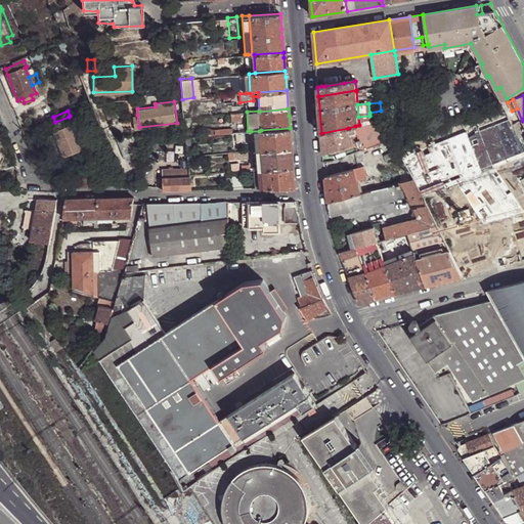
[(360,144),(362,151),(393,140),(382,118),(359,125),(355,126),(357,134),(360,144)]
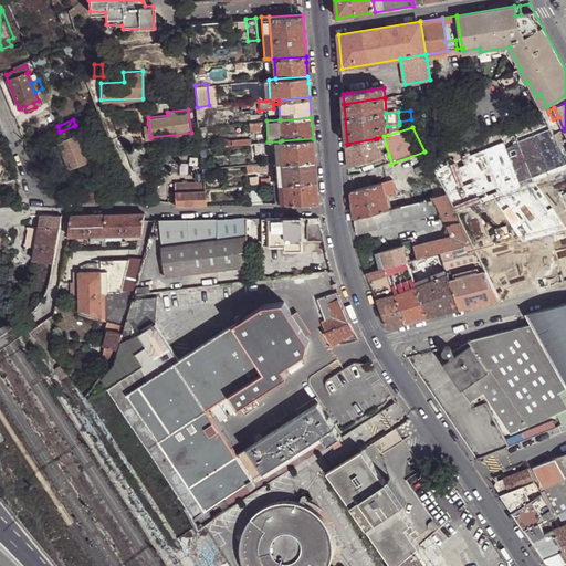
[(77,135),(56,143),(67,171),(88,163),(77,135)]
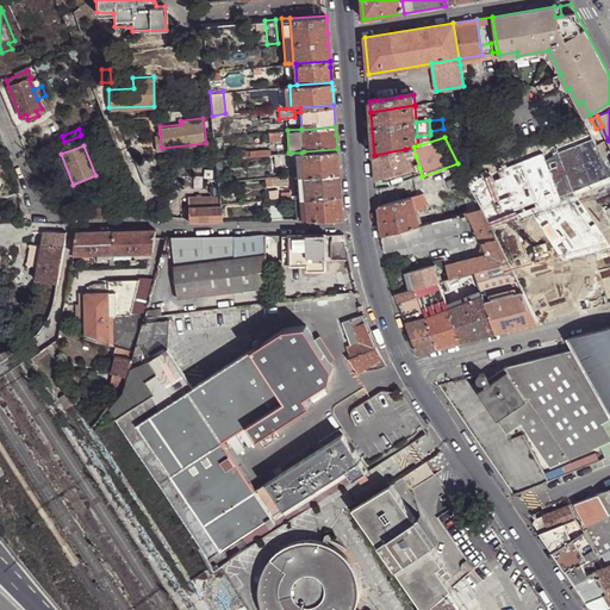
[(408,159),(416,156),(414,147),(405,149),(408,159)]
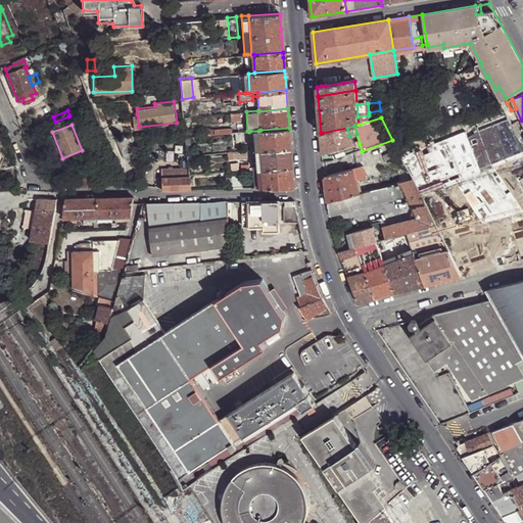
[(290,137),(289,128),(260,130),(258,131),(250,131),(252,150),(290,147),(290,137)]
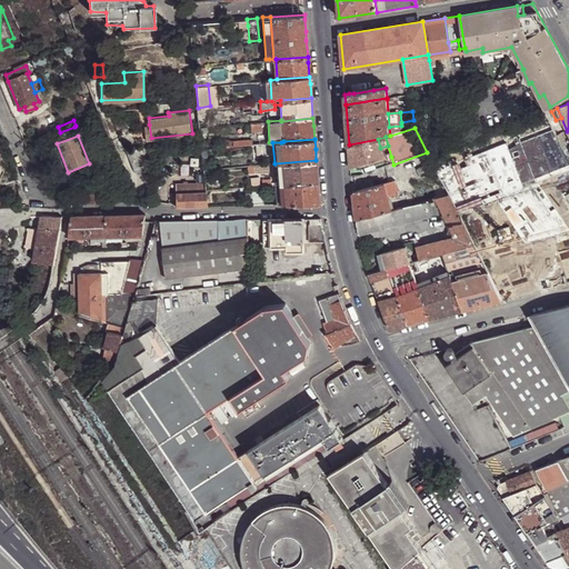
[(349,145),(351,169),(382,159),(380,148),(378,139),(349,145)]
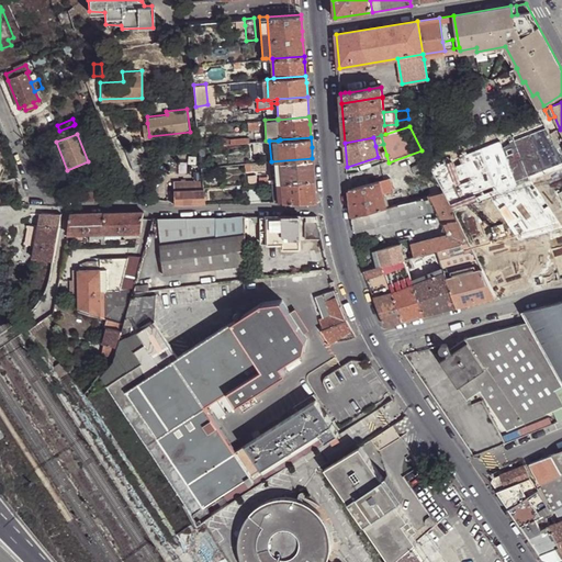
[(462,142),(440,149),(450,170),(452,173),(473,166),(462,142)]
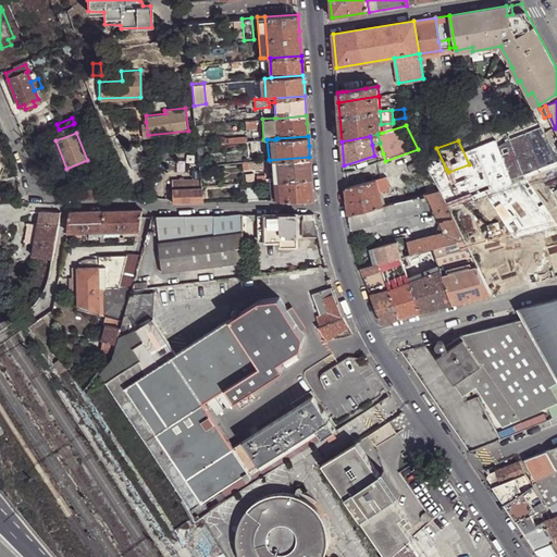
[(372,145),(374,156),(383,153),(380,143),(372,145)]
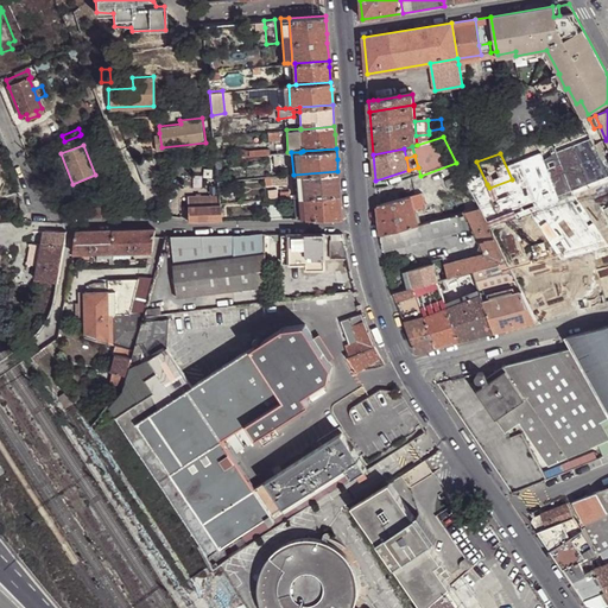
[(159,157),(132,159),(143,184),(163,182),(159,157)]
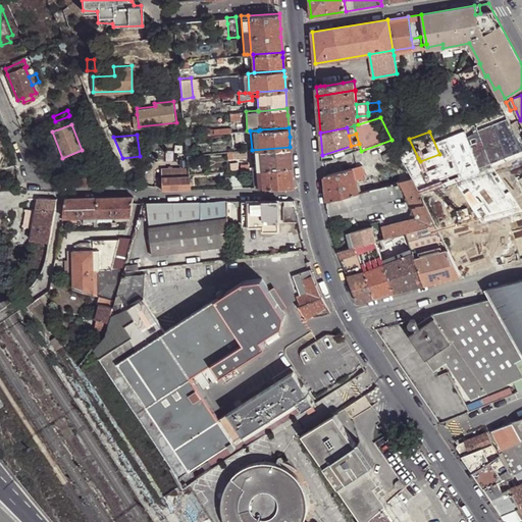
[(398,144),(395,147),(404,164),(418,158),(409,139),(398,144)]
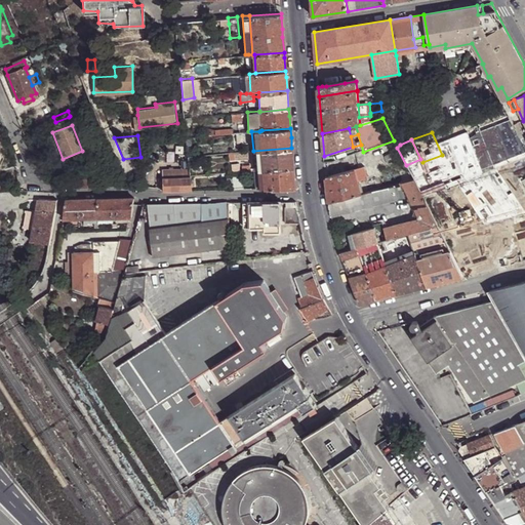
[(394,140),(363,152),(356,155),(358,165),(365,167),(368,179),(407,167),(406,165),(397,148),(394,140)]
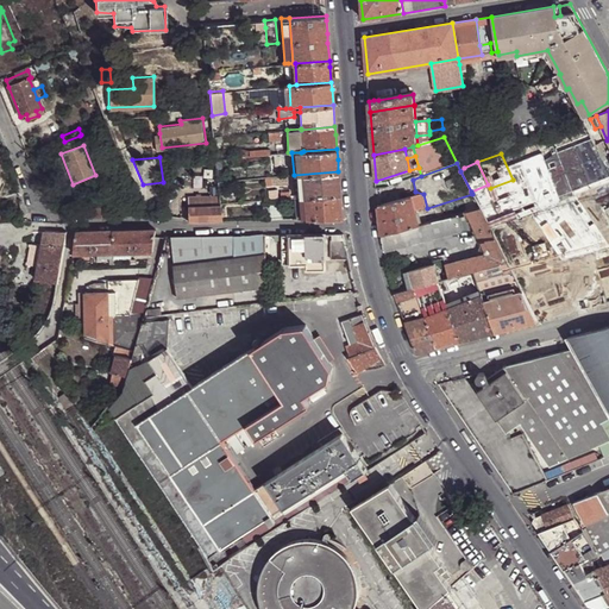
[(339,183),(338,171),(294,175),(295,198),(305,196),(340,193),(339,183)]
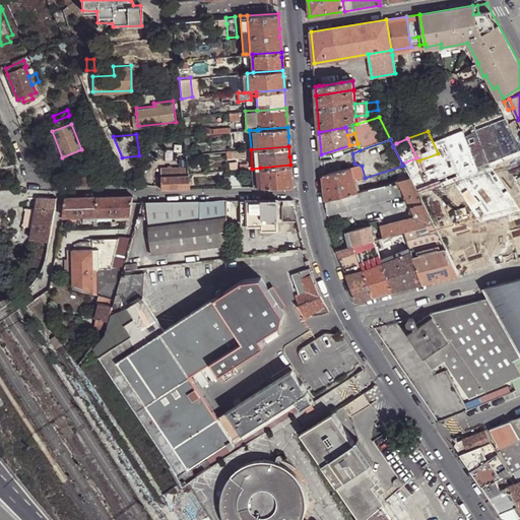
[(181,159),(181,161),(159,161),(160,189),(190,188),(189,176),(188,176),(186,158),(181,159)]
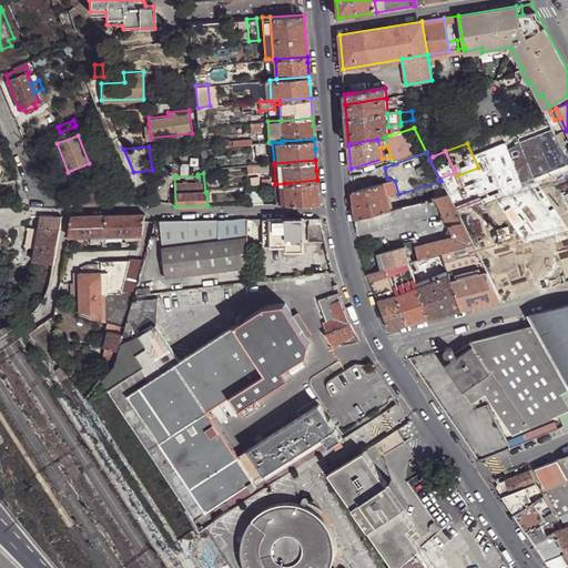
[(318,194),(317,180),(284,183),(286,204),(320,204),(318,194)]
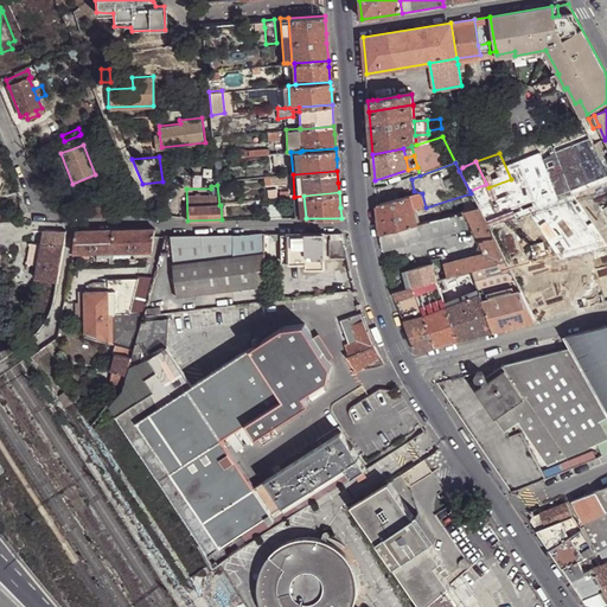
[(377,205),(379,235),(419,224),(415,210),(426,208),(422,193),(378,205),(377,205)]
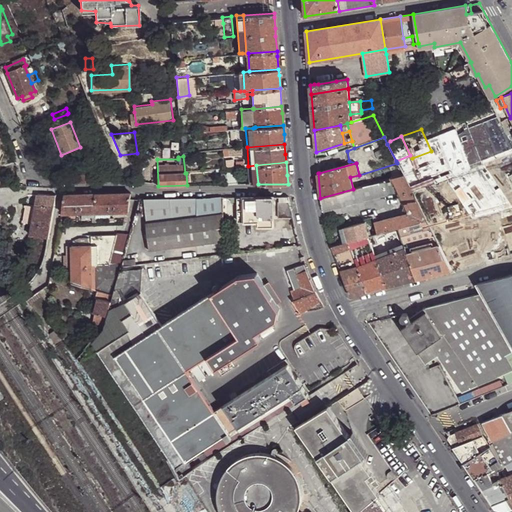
[(73,183),(87,183),(86,174),(86,165),(72,165),(73,183)]
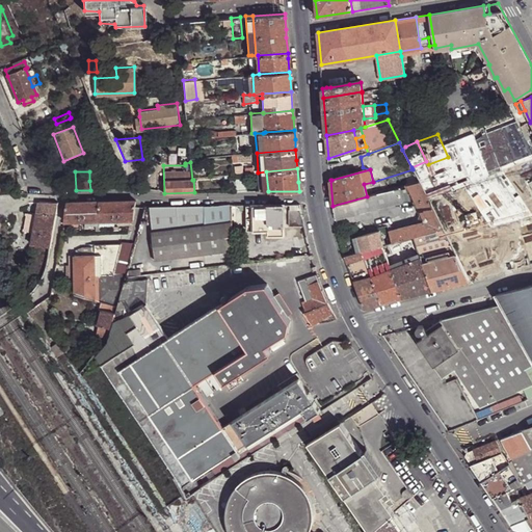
[(258,173),(260,191),(268,191),(266,171),(258,173)]
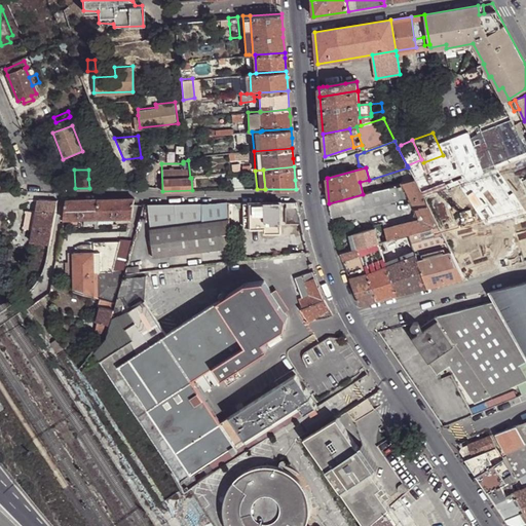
[(386,229),(388,239),(396,237),(410,234),(438,226),(415,181),(405,184),(423,221),(386,229)]
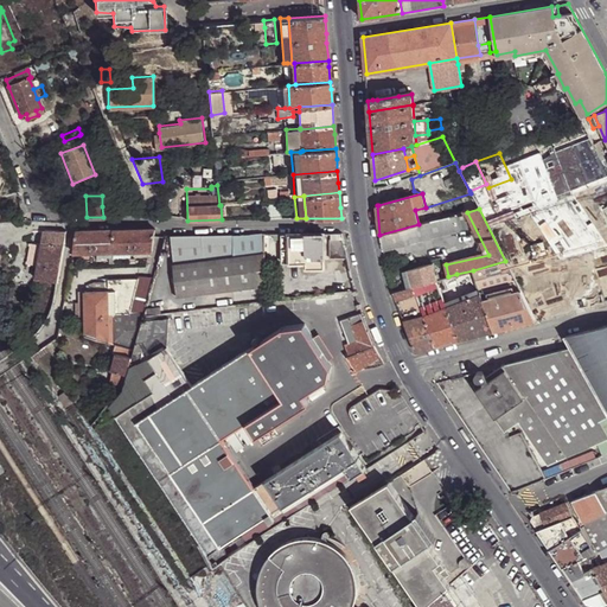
[(0,222),(1,222),(11,222),(8,212),(0,212),(0,222)]
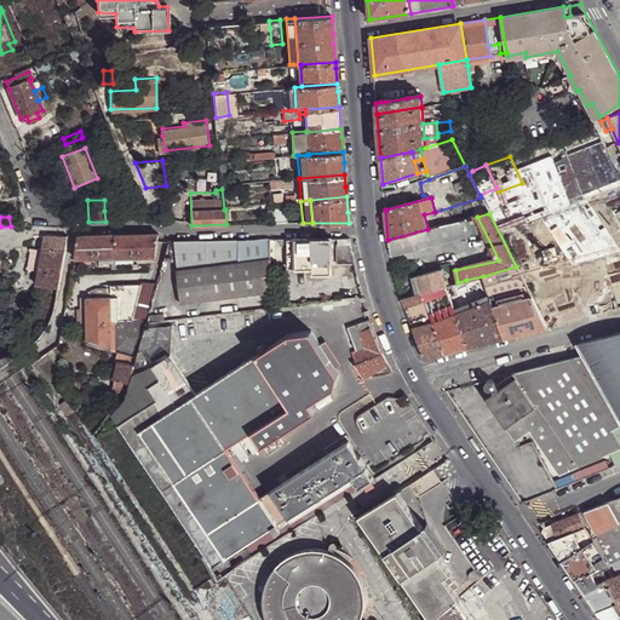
[(489,259),(454,267),(455,270),(499,260),(477,217),(475,218),(482,235),(491,251),(489,259)]
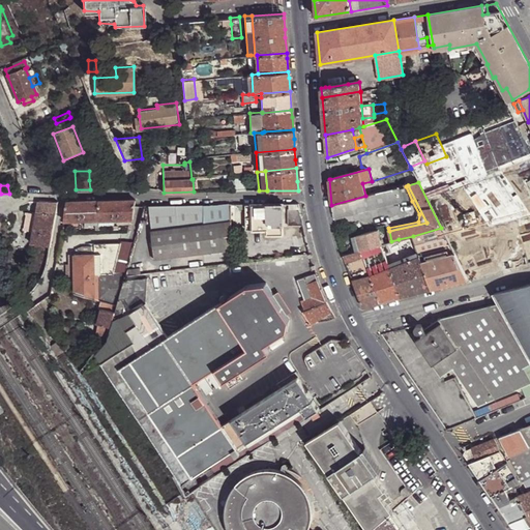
[(402,203),(412,201),(406,186),(398,187),(402,203)]
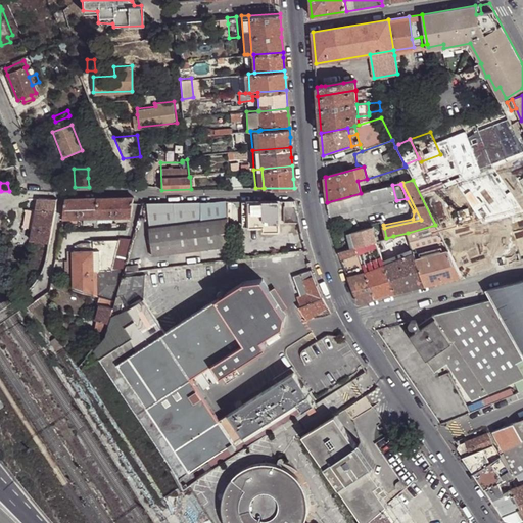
[(370,191),(374,205),(396,200),(392,185),(370,191)]
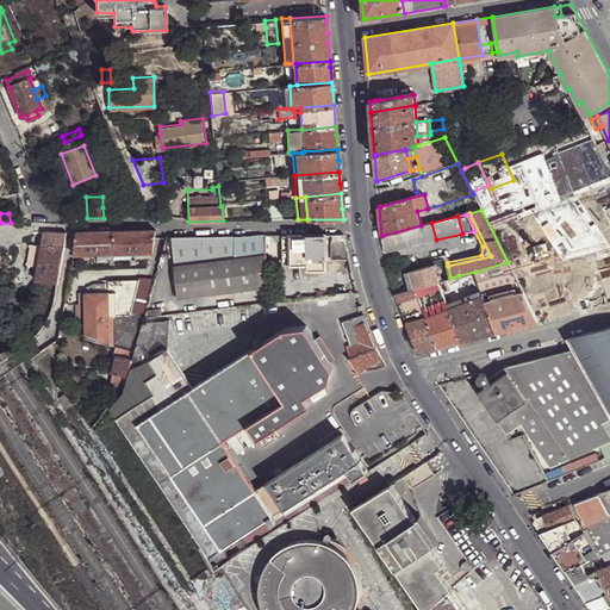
[(381,236),(385,253),(436,240),(431,223),(421,225),(381,236)]
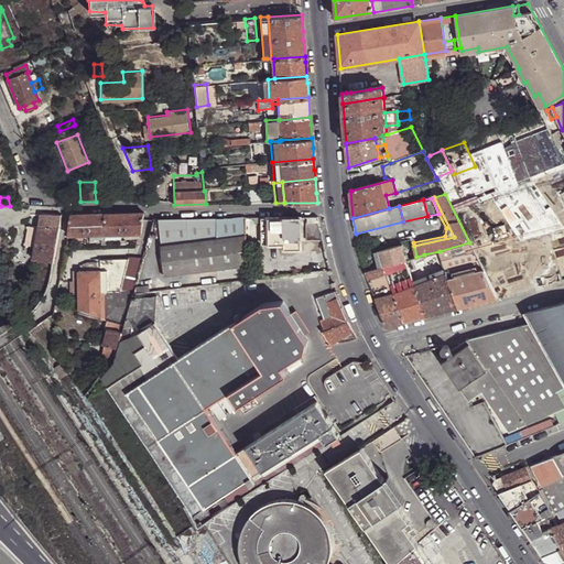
[(68,236),(141,234),(144,213),(105,214),(73,215),(68,236)]
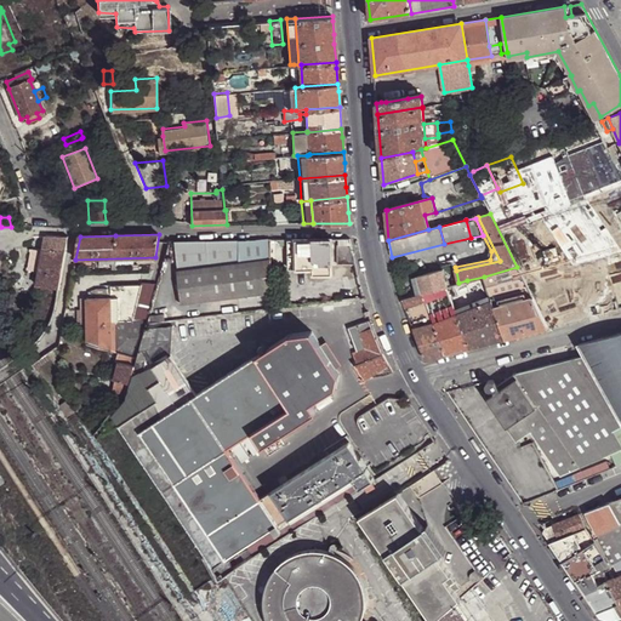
[(66,250),(67,235),(66,235),(46,235),(36,285),(60,289),(66,250)]
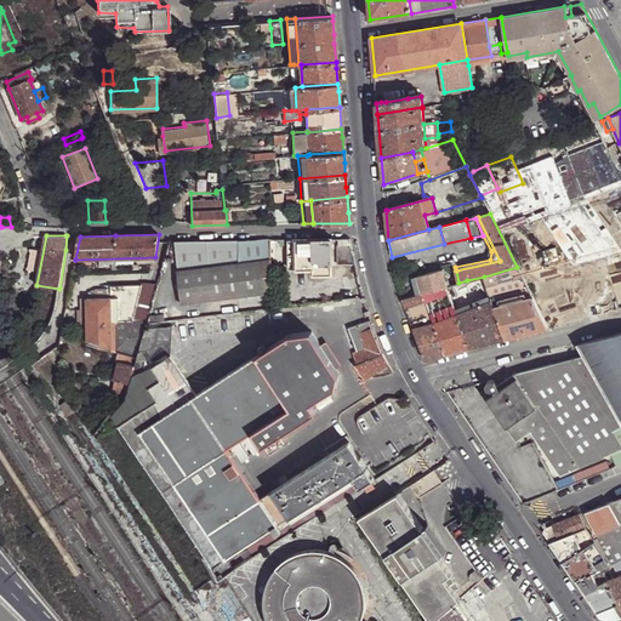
[(271,292),(271,239),(177,241),(183,302),(271,292)]
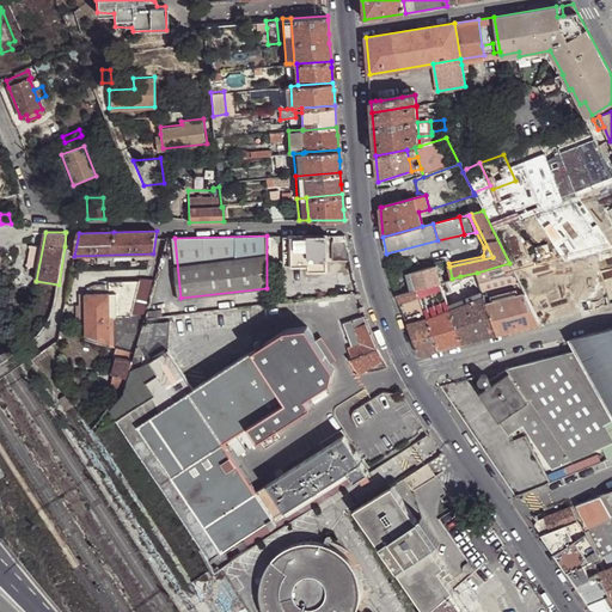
[(326,236),(292,236),(293,265),(308,264),(308,270),(328,270),(326,236)]
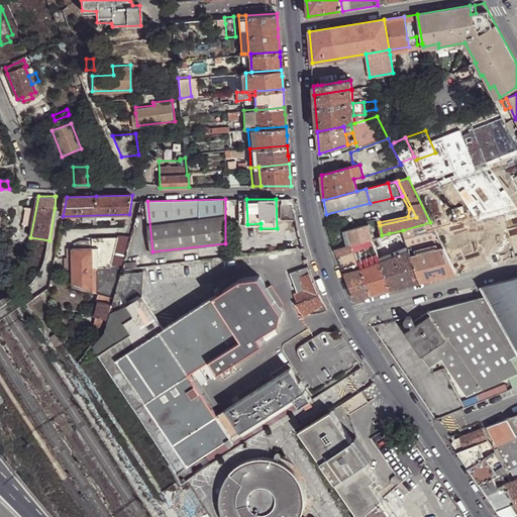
[(281,220),(296,220),(293,203),(283,203),(280,203),(281,220)]
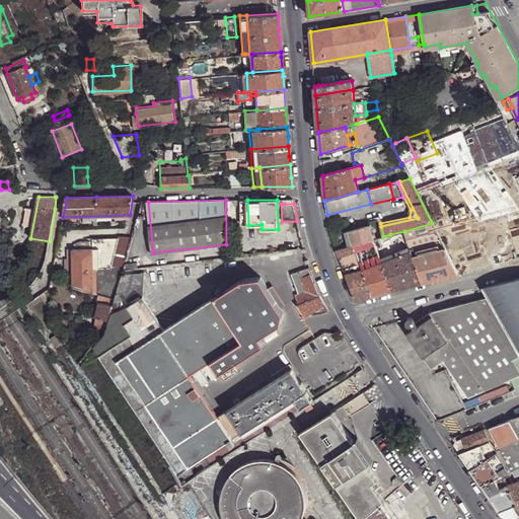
[(404,231),(410,247),(411,248),(441,239),(432,223),(404,231)]
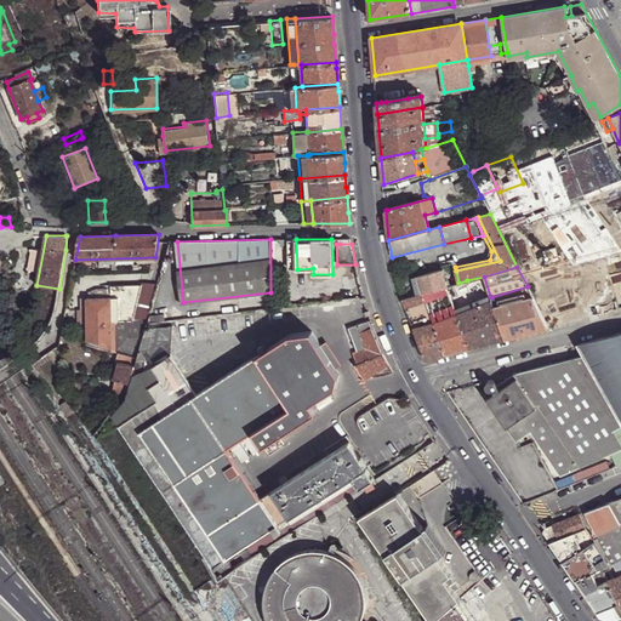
[(419,275),(423,292),(446,286),(449,286),(444,269),(419,275)]
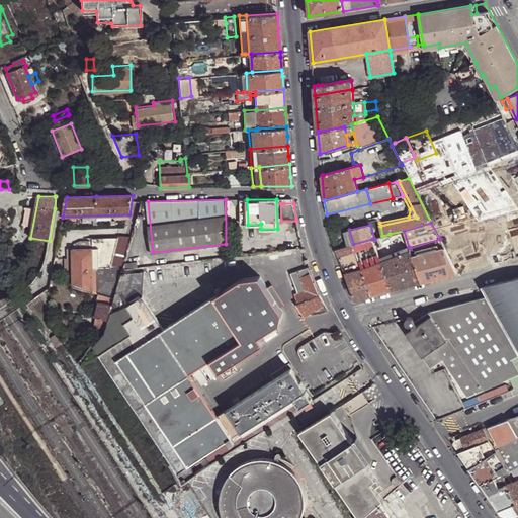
[(382,236),(385,245),(392,244),(390,234),(382,236)]
